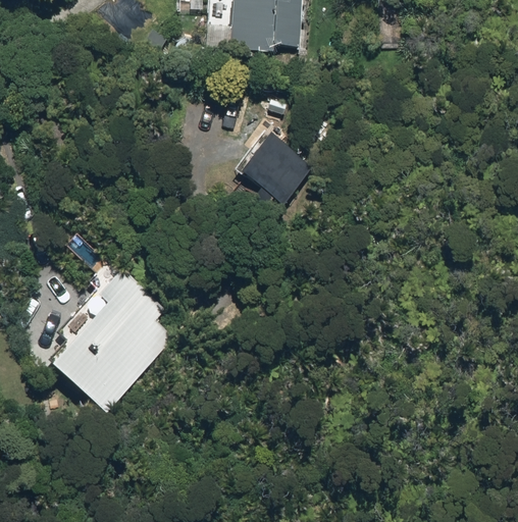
[(223,0),(223,48),(270,49),(270,43),(296,44),(297,0),(223,0)]
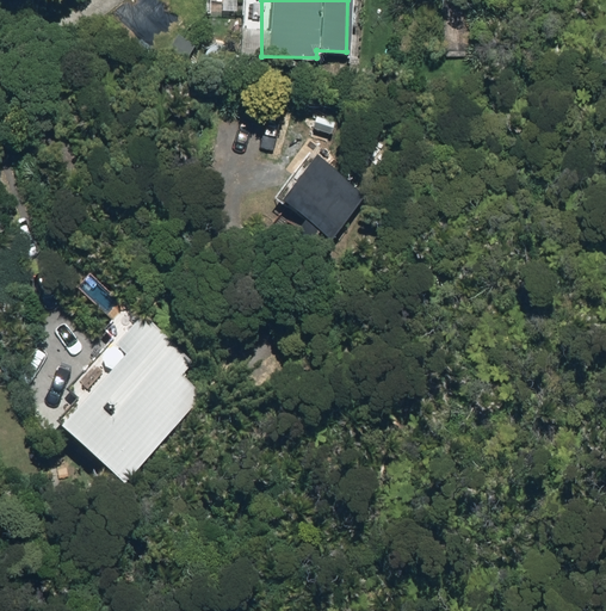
[(439,60),(468,59),(467,2),(438,2),(439,60)]
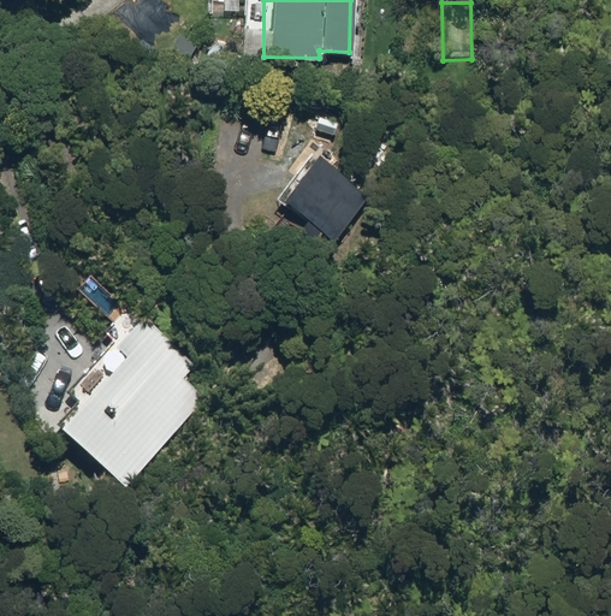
[(168,49),(185,58),(193,43),(177,35),(168,49)]
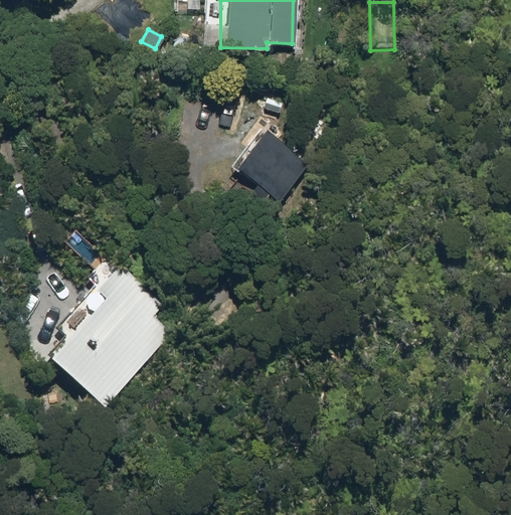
[(306,164),(261,131),(233,167),(278,201),(306,164)]
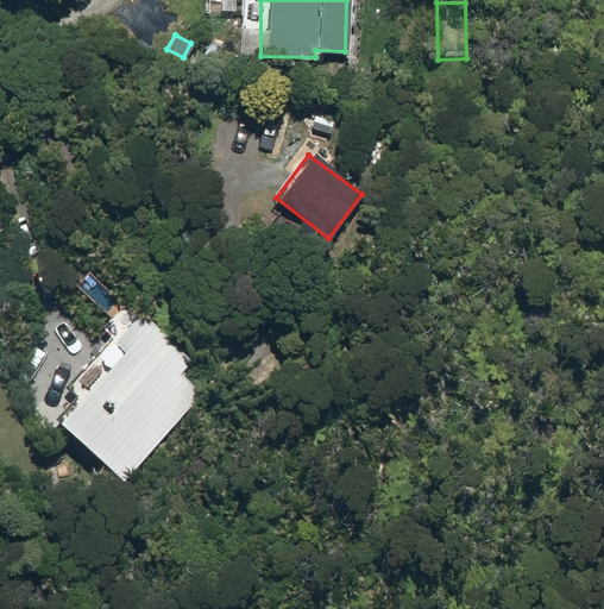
[(126,481),(199,396),(177,377),(189,363),(137,319),(113,346),(124,355),(63,426),(126,481)]
